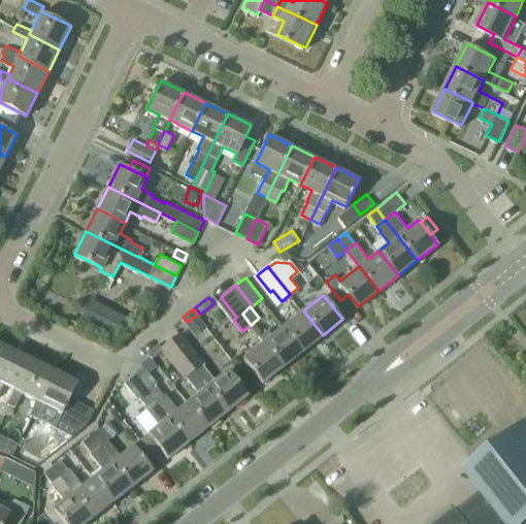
[(108,309),(99,328),(116,336),(124,318),(108,309)]
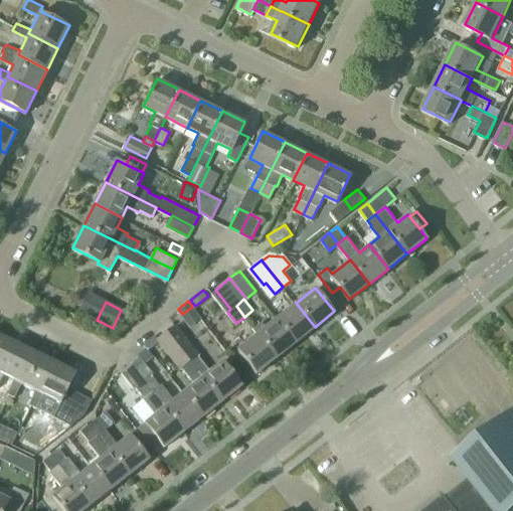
[(296,342),(315,327),(296,303),(277,318),(296,342)]
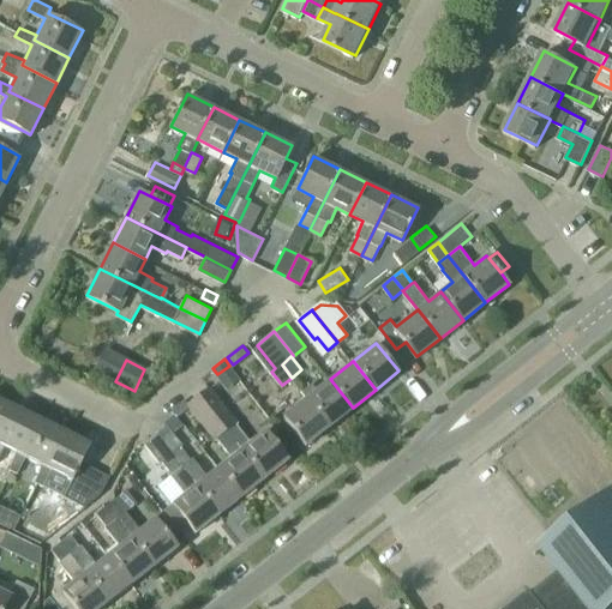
[(330,379),(317,389),(313,385),(310,385),(303,391),(307,397),(330,426),(353,408),(330,379)]
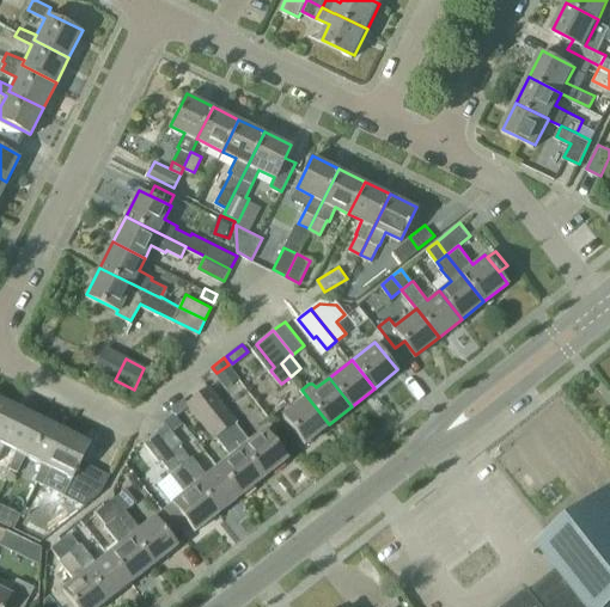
[(209,384),(199,392),(212,410),(226,428),(236,421),(226,409),(229,406),(209,384)]
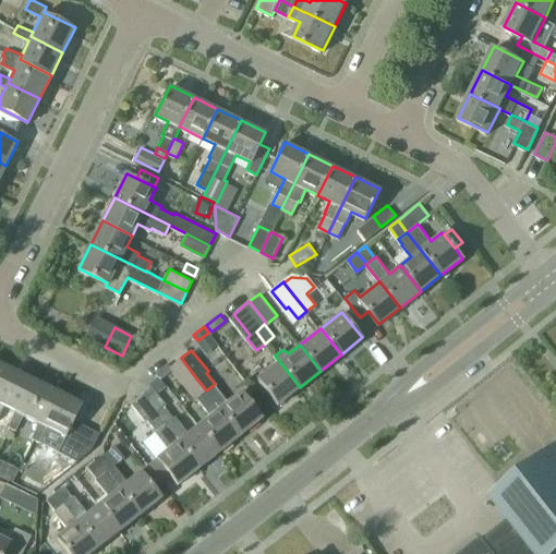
[(181,358),(170,366),(173,370),(183,383),(185,382),(197,397),(206,390),(193,374),(181,358)]
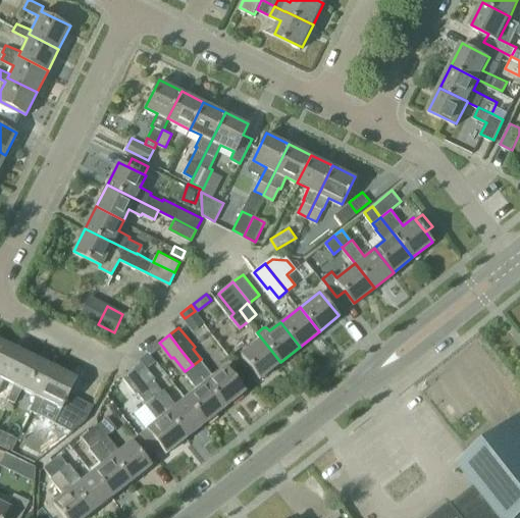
[(0,365),(11,344),(0,338),(0,365)]
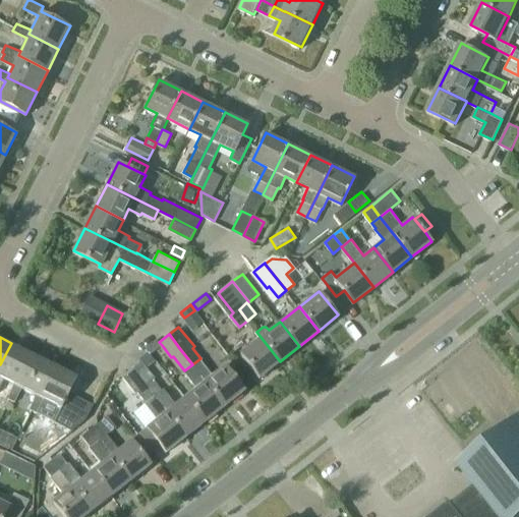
[(261,337),(241,352),(260,377),(280,361),(261,337)]
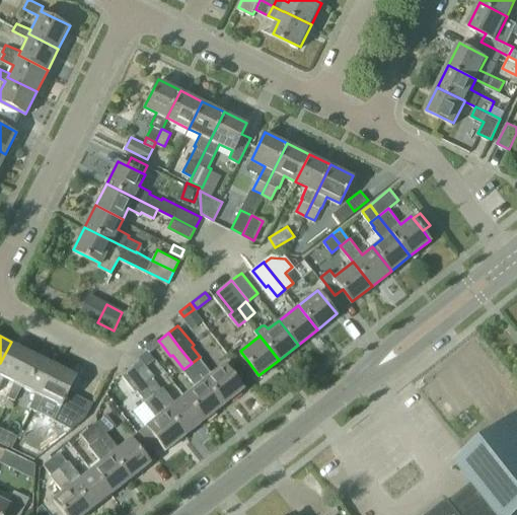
[(0,363),(0,374),(14,381),(17,382),(32,353),(11,342),(0,363)]
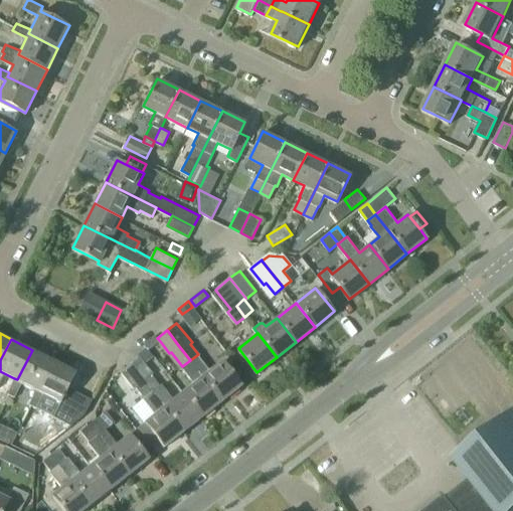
[(17,379),(14,378),(8,392),(15,396),(22,382),(36,388),(39,390),(54,361),(32,350),(17,379)]
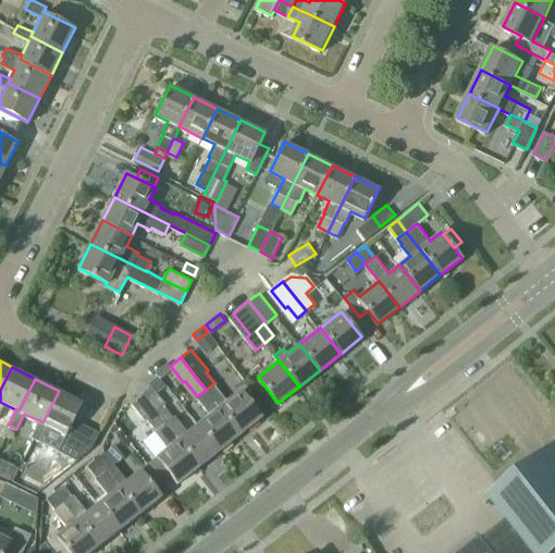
[(214,383),(206,390),(239,433),(261,416),(241,391),(227,401),(214,383)]
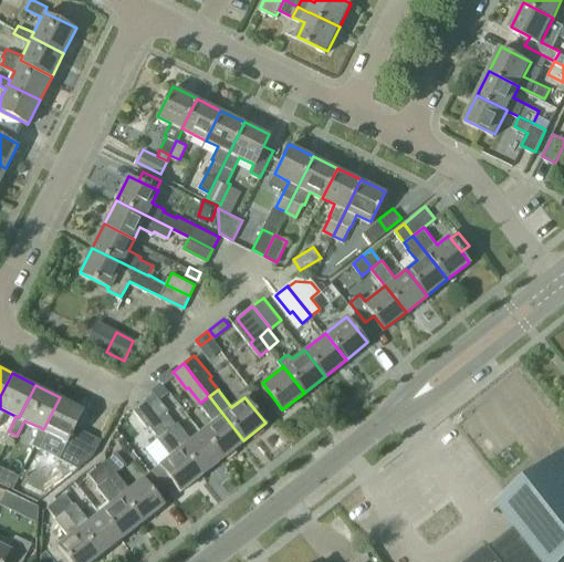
[(155,392),(145,399),(167,429),(176,423),(167,410),(169,409),(155,392)]
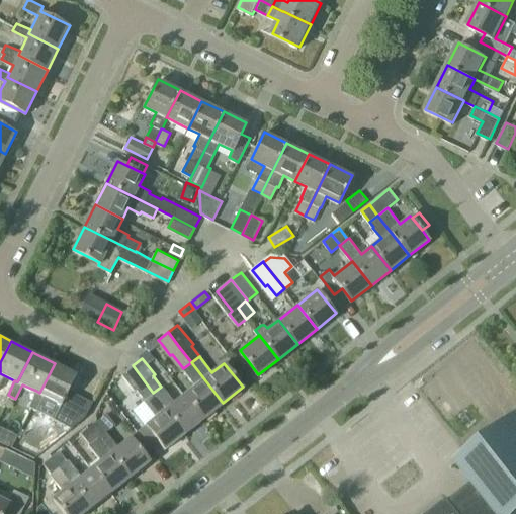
[(191,362),(183,368),(196,384),(185,394),(204,418),(223,403),(191,362)]
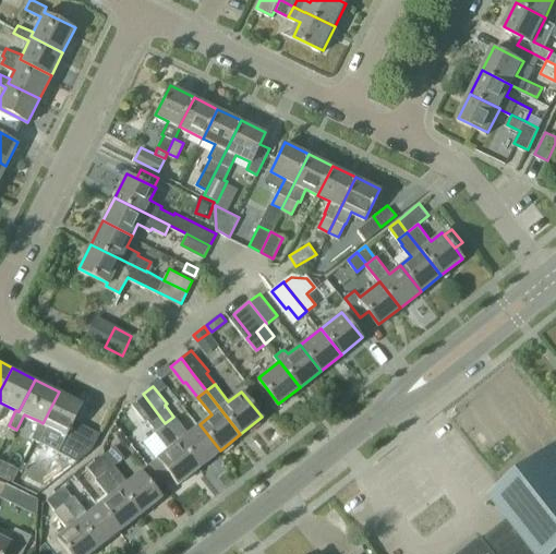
[(33,437),(59,450),(77,460),(93,448),(101,432),(75,419),(83,404),(59,392),(43,423),(39,421),(33,437)]
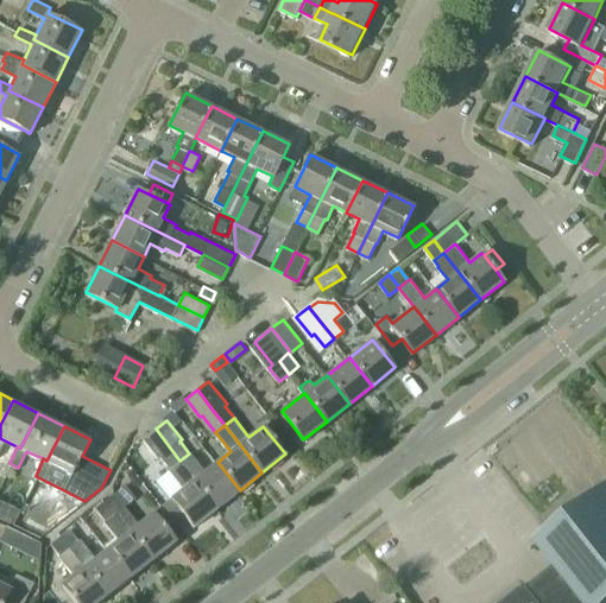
[(144,438),(159,457),(161,456),(171,468),(180,461),(156,429),(144,438)]
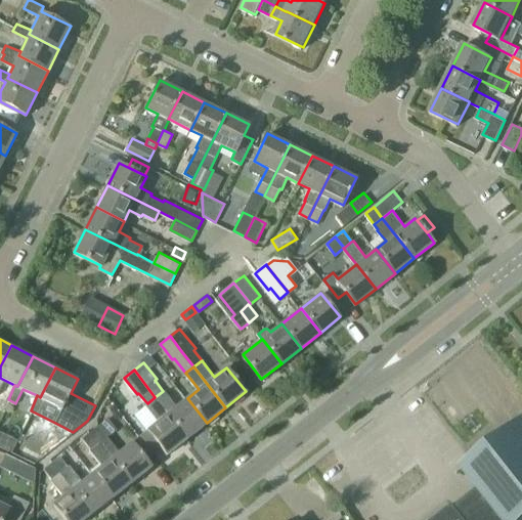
[(163,391),(155,397),(168,414),(187,437),(207,423),(187,398),(177,405),(165,389),(163,391)]
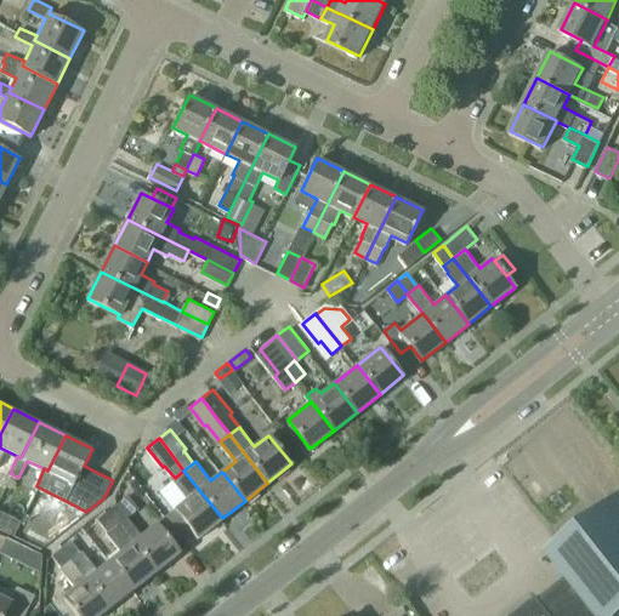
[(188,498),(166,515),(181,534),(191,526),(198,537),(222,518),(199,490),(183,471),(175,478),(172,479),(188,498)]
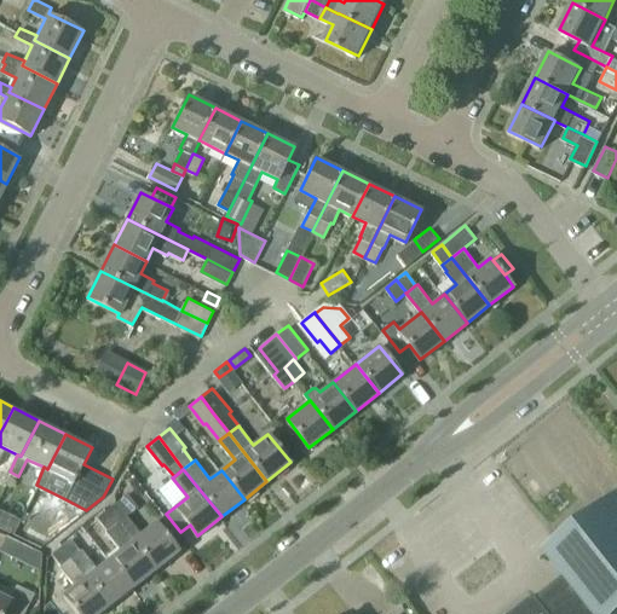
[(128,492),(116,500),(125,510),(136,502),(128,492)]
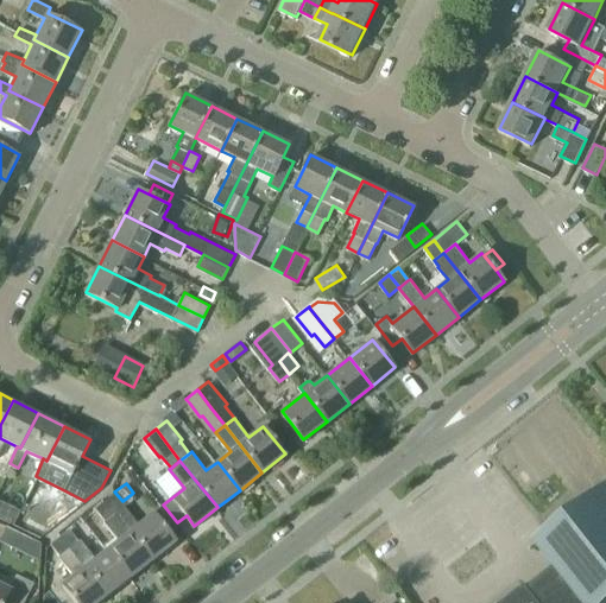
[(605,484),(537,540),(561,570),(534,591),(525,582),(498,602),(605,602),(605,484)]
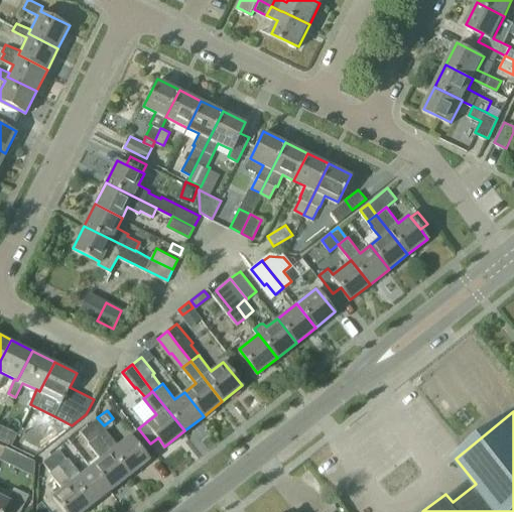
[(97,417),(89,423),(98,434),(106,428),(104,425),(97,417)]
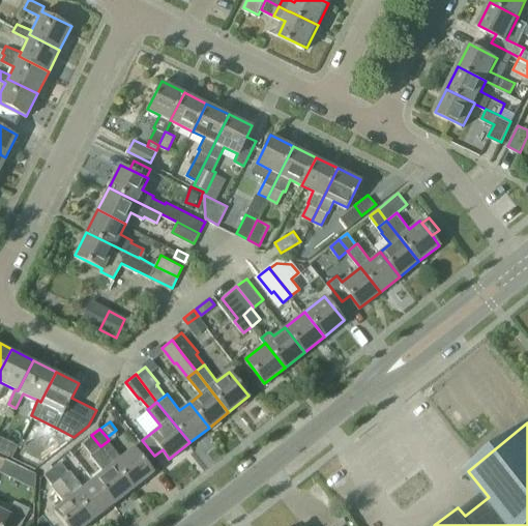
[(91,435),(84,442),(92,453),(100,446),(91,435)]
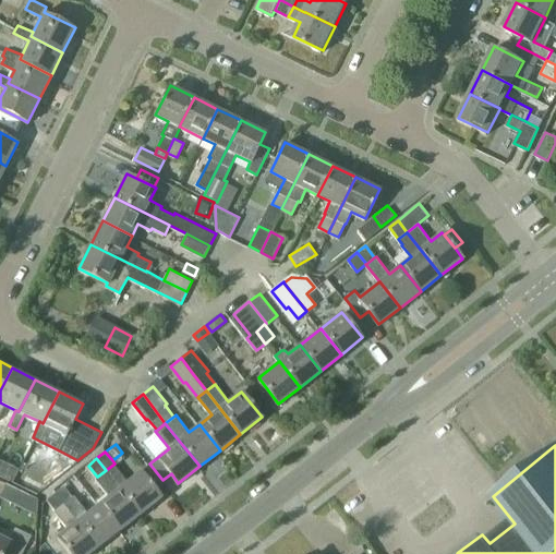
[(9,462),(3,476),(13,481),(19,468),(9,462)]
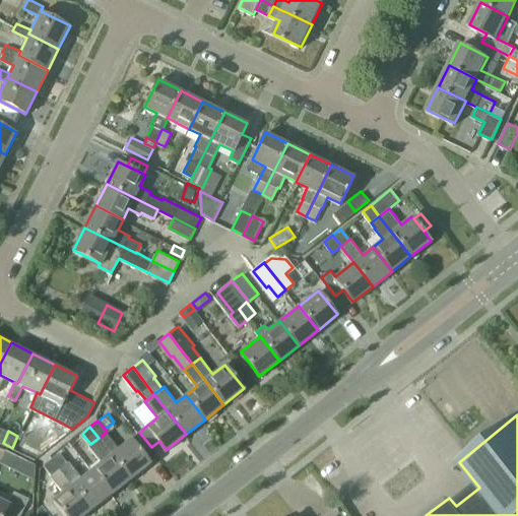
[(107,432),(99,438),(111,454),(130,478),(150,462),(143,454),(151,447),(139,432),(137,434),(119,448),(107,432)]
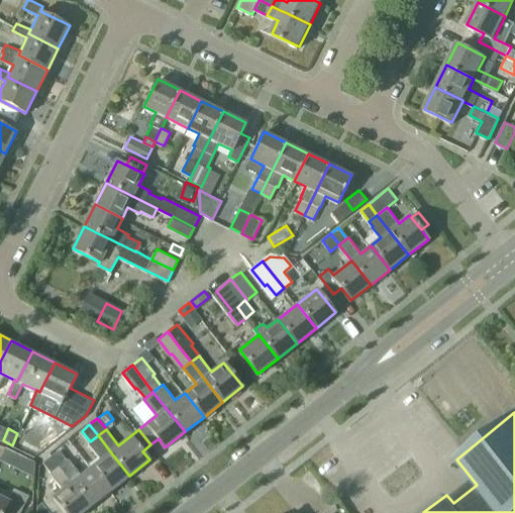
[(90,441),(89,442),(101,458),(92,467),(110,491),(129,476),(110,451),(98,435),(90,441)]
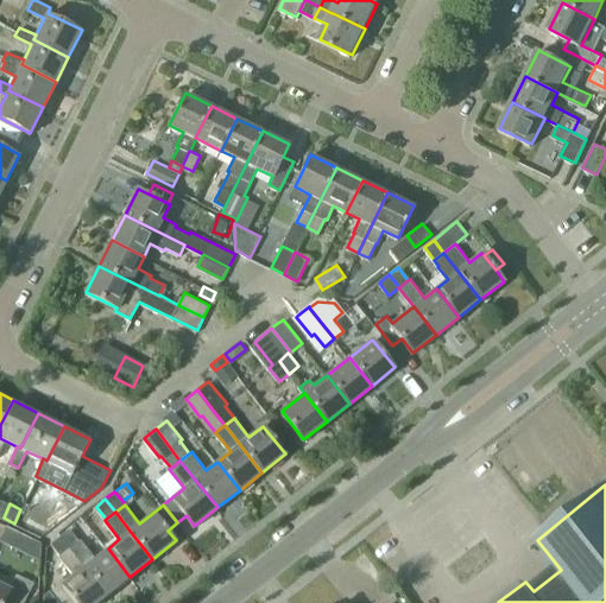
[(42,540),(6,524),(0,535),(0,539),(40,559),(42,540)]
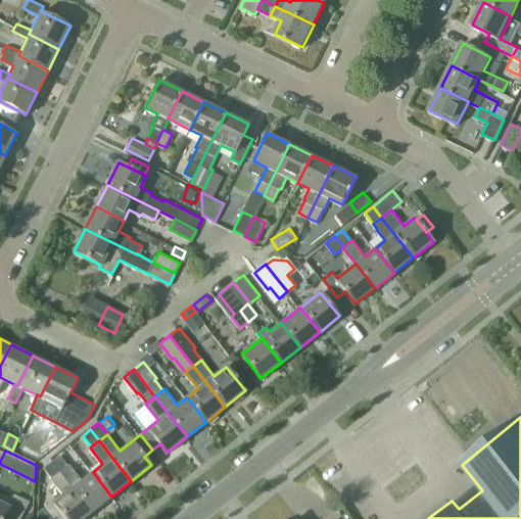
[(60,454),(52,460),(60,470),(68,464),(60,454)]
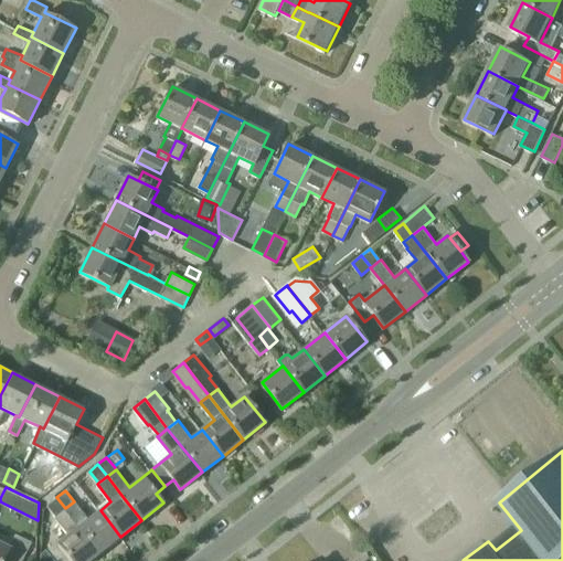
[(56,497),(48,504),(56,515),(65,508),(56,497)]
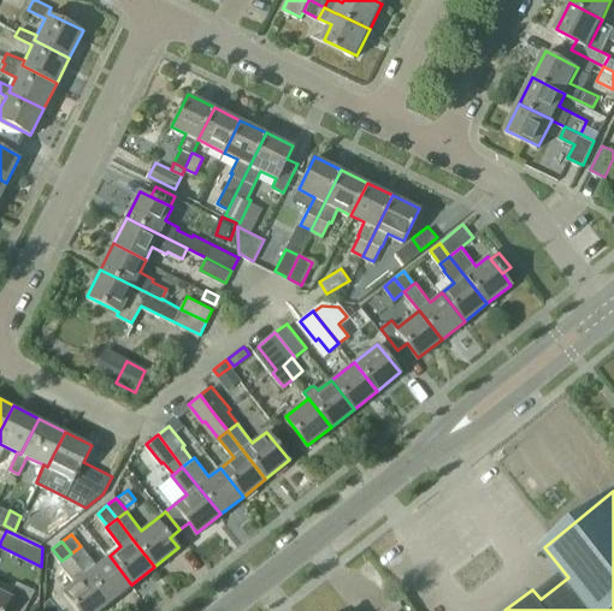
[(81,546),(71,553),(110,601),(131,585),(110,556),(98,565),(82,545),(81,546)]
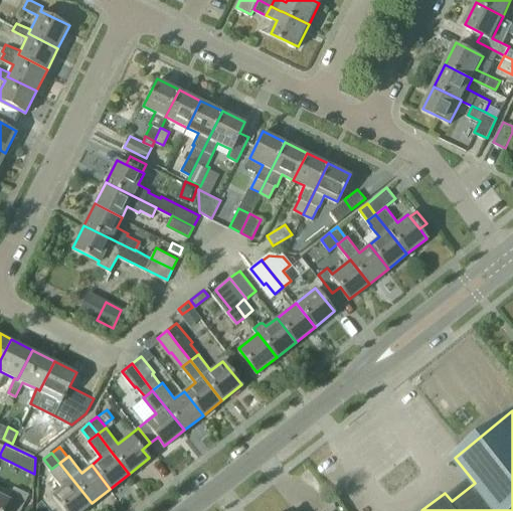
[(37,504),(36,510),(62,510),(64,510),(65,510),(80,510),(92,503),(59,463),(51,469),(50,470),(63,487),(53,495),(51,492),(41,501),(39,503),(37,504)]
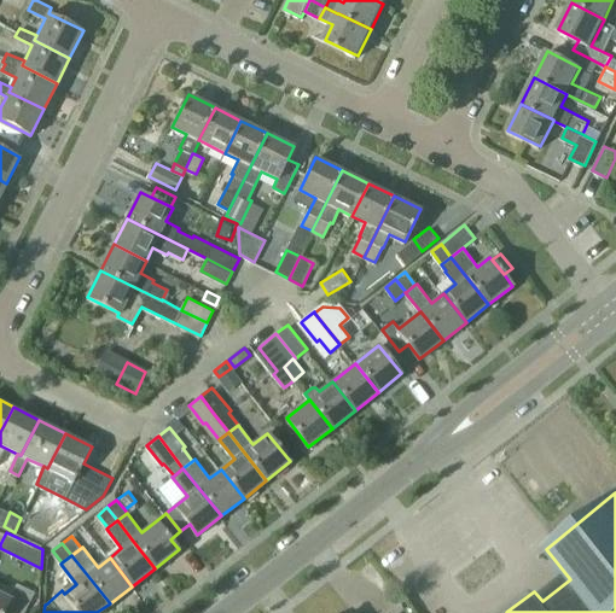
[(10,597),(0,593),(0,612),(23,612),(28,603),(34,590),(17,582),(10,597)]
